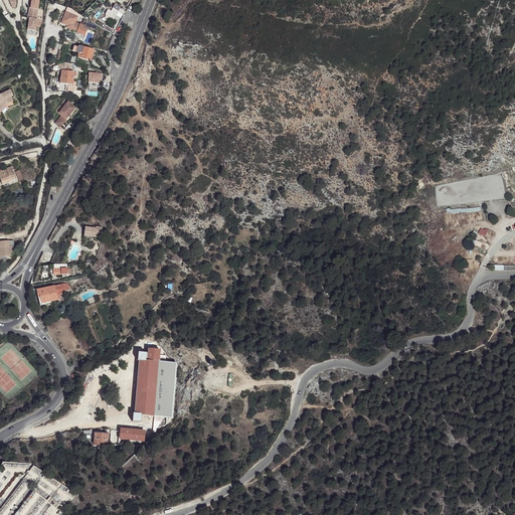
[(127,12),(121,9),(115,5),(113,9),(111,11),(108,10),(105,15),(114,20),(114,19),(118,12),(124,16),(127,12)]
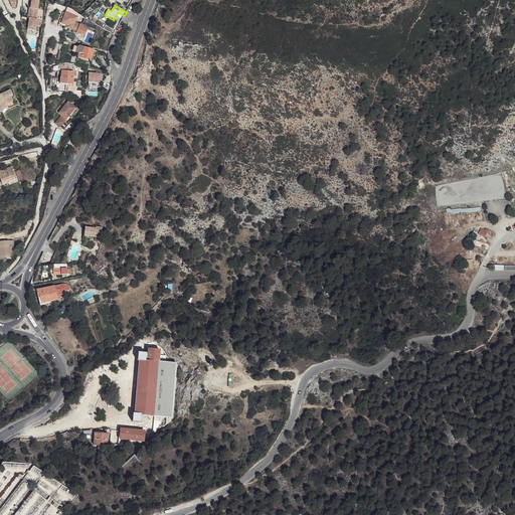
[(29,8),(28,18),(29,18),(37,19),(42,20),(44,10),(29,8)]
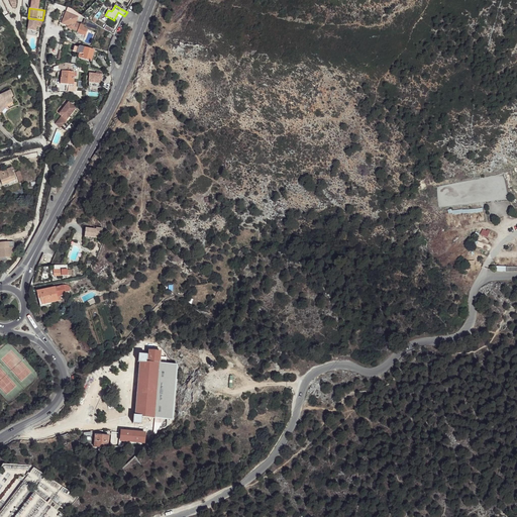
[(75,24),(78,17),(64,12),(60,23),(68,26),(68,28),(77,31),(77,32),(84,35),(86,29),(88,29),(97,33),(99,26),(95,24),(92,22),(87,20),(83,28),(75,24)]
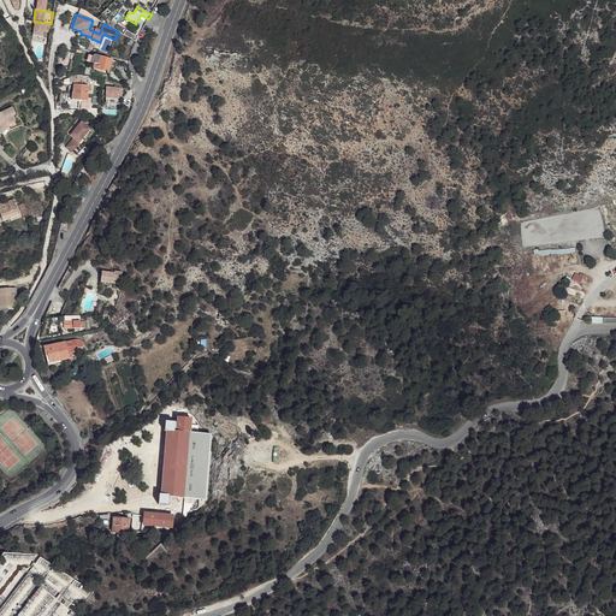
[(45,23),(35,22),(33,35),(43,37),(45,23)]
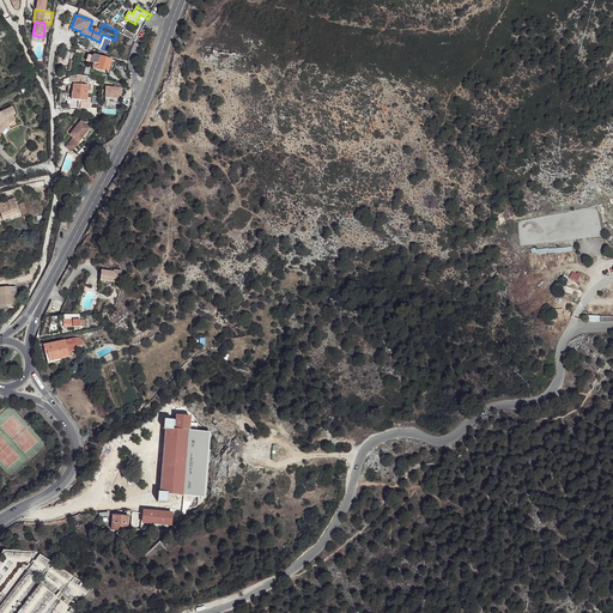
[(126,30),(123,35),(135,42),(138,37),(126,30)]
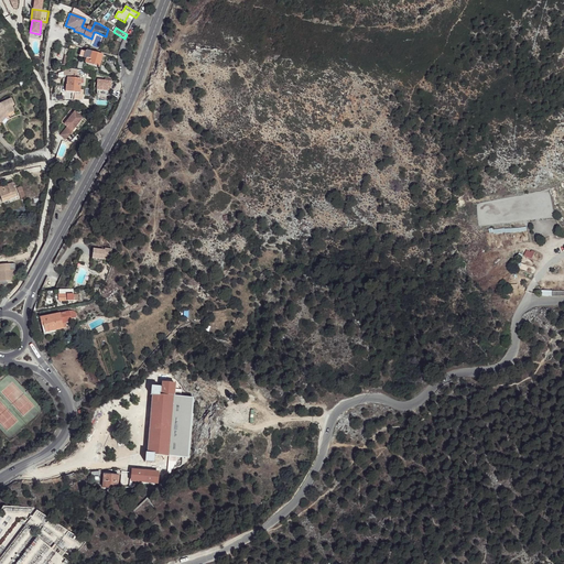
[(101,65),(105,53),(89,49),(87,51),(85,56),(88,57),(87,62),(101,65)]
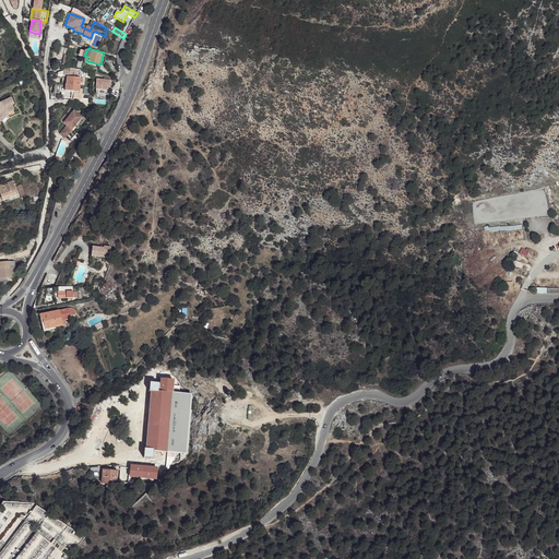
[(79,94),(81,79),(67,78),(67,84),(66,84),(64,91),(72,92),(71,94),(79,94)]
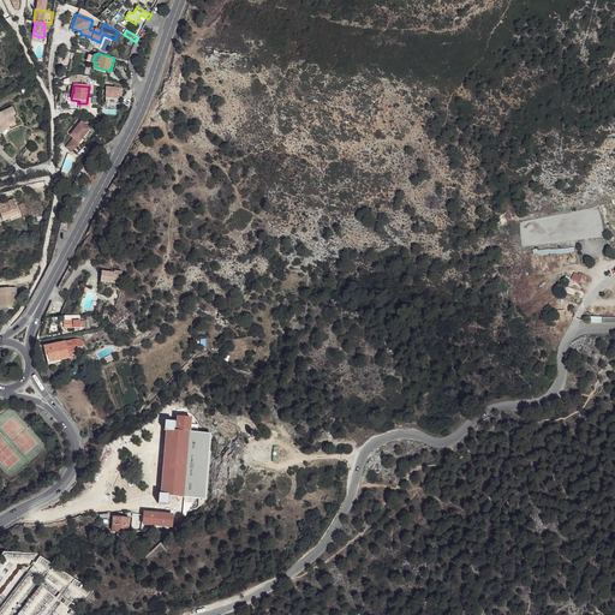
[(120,105),(121,89),(107,88),(106,103),(120,105)]
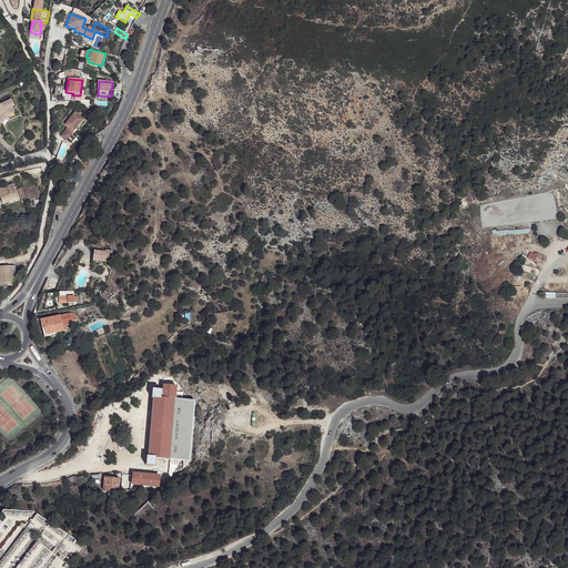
[(11,100),(0,104),(0,121),(6,115),(7,114),(7,115),(14,112),(12,107),(14,105),(11,100)]
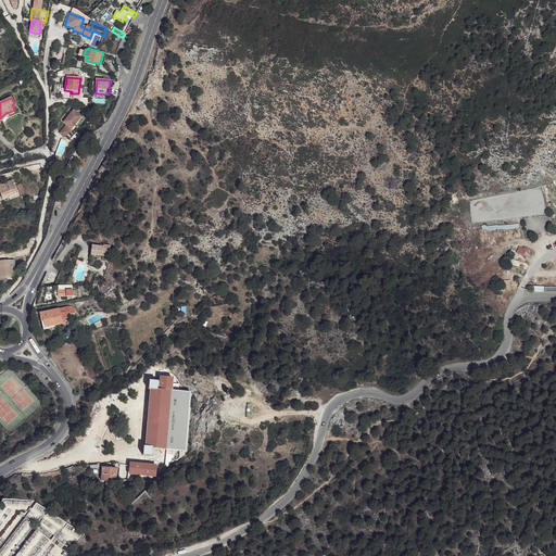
[(81,117),(74,110),(63,123),(66,125),(60,134),(64,138),(81,117)]
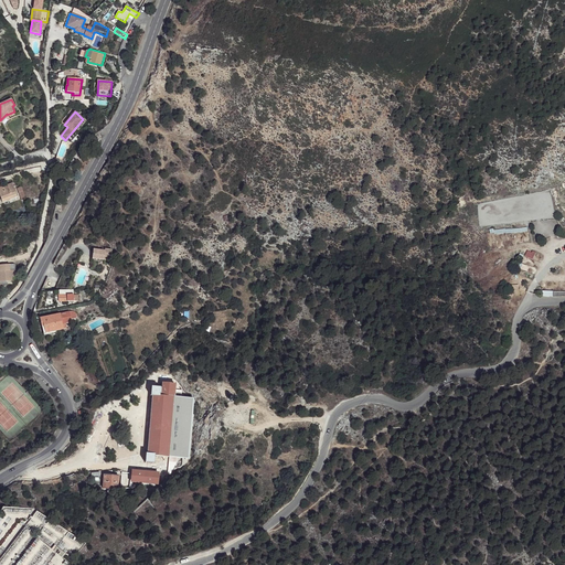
[(18,196),(12,183),(0,188),(0,195),(2,202),(18,196)]
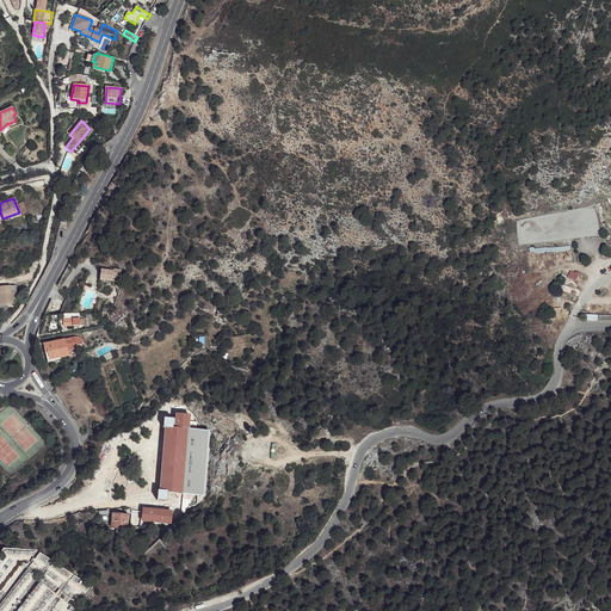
[(100,270),(99,279),(119,282),(122,270),(113,270),(113,271),(100,270)]
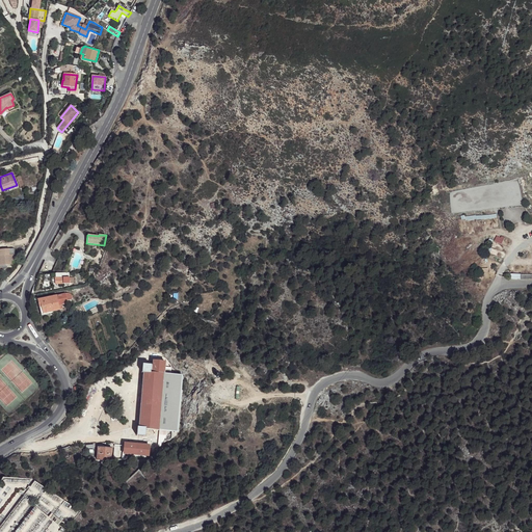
[(0,249),(0,265),(6,265),(6,264),(12,263),(15,263),(15,262),(15,261),(15,259),(15,255),(15,248),(0,249)]
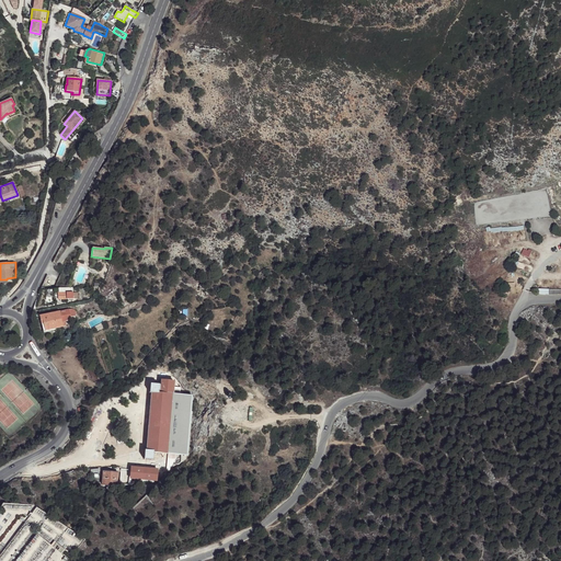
[(73,293),(73,288),(59,288),(59,293),(58,294),(58,299),(73,299),(73,293)]
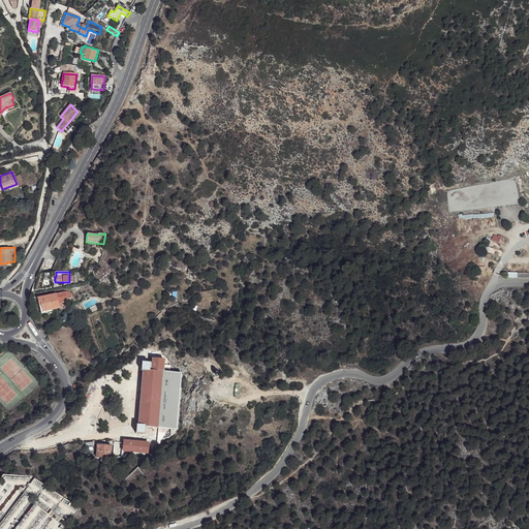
[(65,292),(56,294),(58,304),(61,303),(64,302),(67,299),(65,292)]
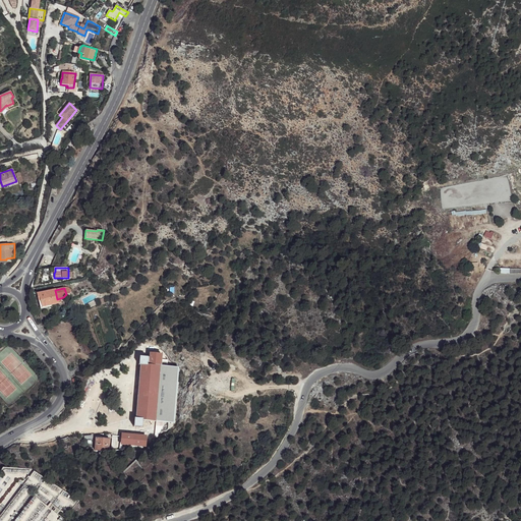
[(55,290),(37,294),(40,307),(58,303),(58,302),(57,299),(55,290)]
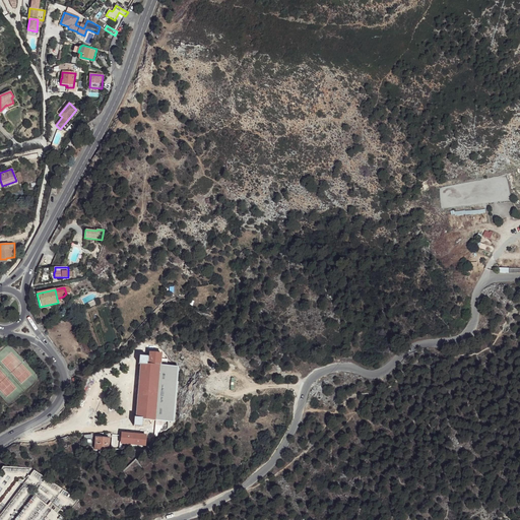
[(98,305),(94,300),(87,303),(90,308),(98,305)]
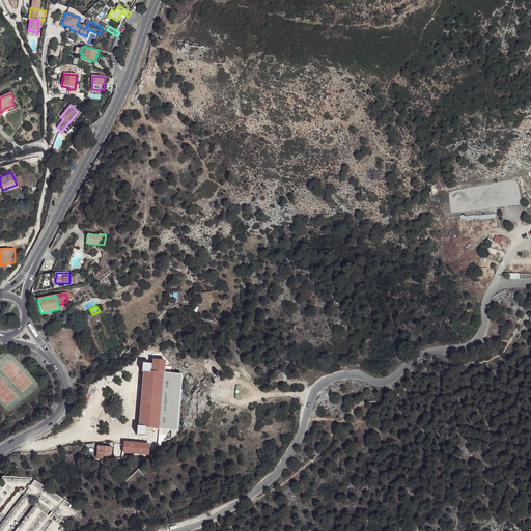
[(177,430),(180,388),(182,374),(164,373),(165,361),(152,360),(152,365),(142,364),(141,372),(143,372),(138,427),(137,427),(137,435),(144,436),(145,428),(177,430)]
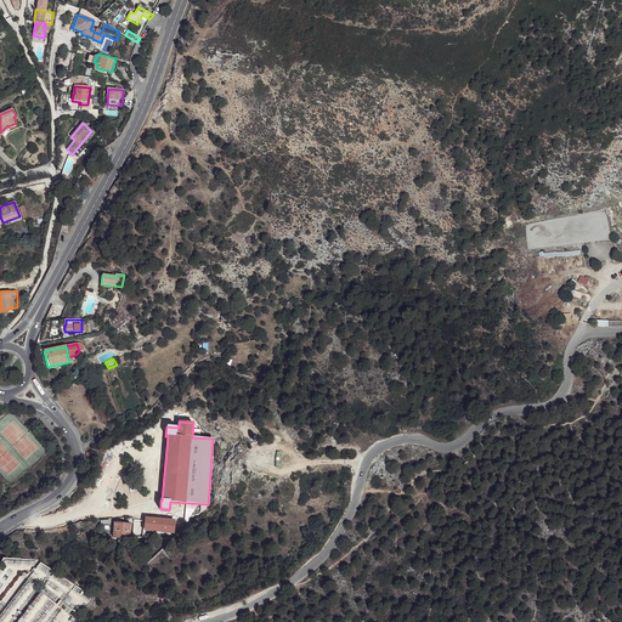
[(146,531),(174,533),(175,521),(147,519),(134,518),(133,537),(146,538),(146,531)]
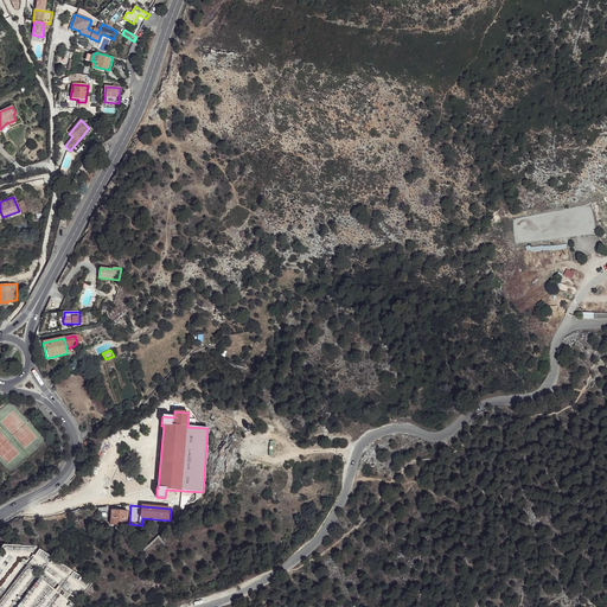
[(126,526),(127,512),(112,511),(110,525),(126,526)]
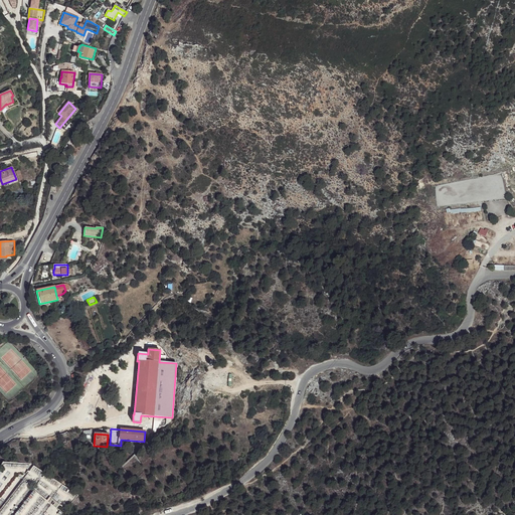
[(37,478),(41,472),(32,467),(29,473),(37,478)]
